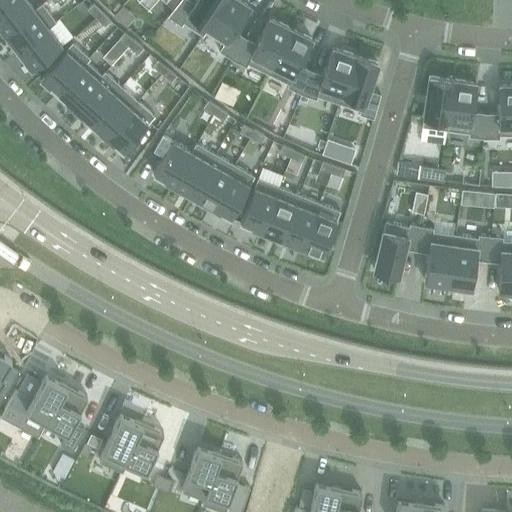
[(0,0),(0,8),(10,0),(0,0)]
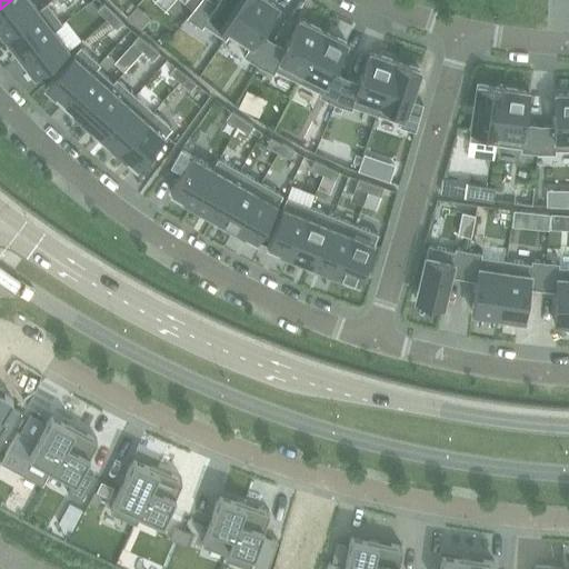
[(38,10),(30,0),(11,0),(0,9),(0,29),(6,37),(39,10),(38,10)]
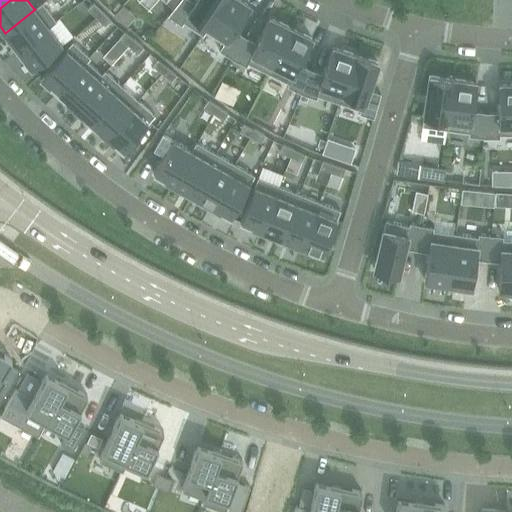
[(164,0),(173,8),(179,0),(164,0)]
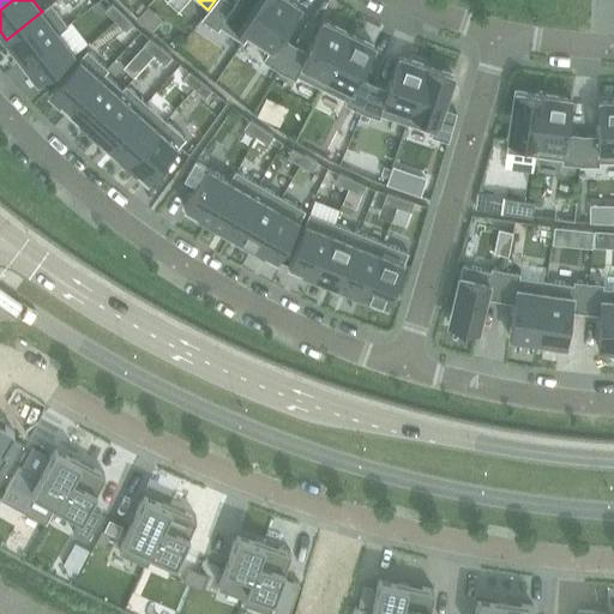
[(232,2),(228,0),(215,0),(208,10),(202,18),(218,30),(221,26),(244,42),(247,37),(246,36),(270,0),(235,0),(234,4),(232,2)]
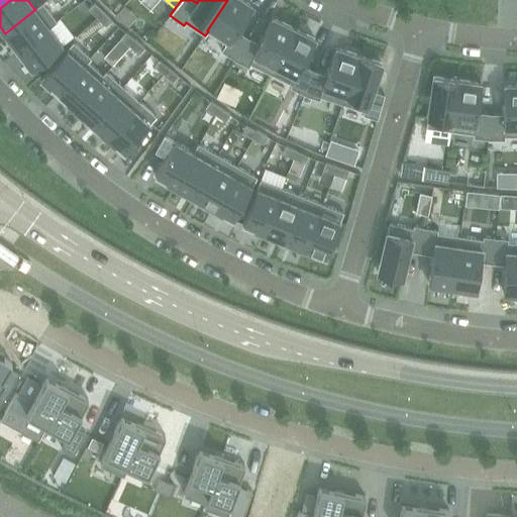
[(252,6),(243,0),(227,0),(207,30),(208,31),(226,43),(221,50),(234,60),(247,37),(238,31),(236,30),(242,22),(242,21),(252,6)]
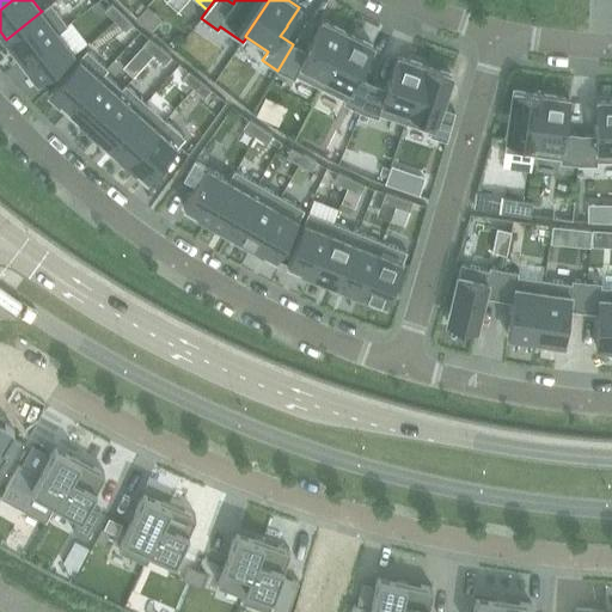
[(57,31),(59,32),(67,25),(50,4),(41,11),(42,11),(6,40),(22,60),(57,31)]
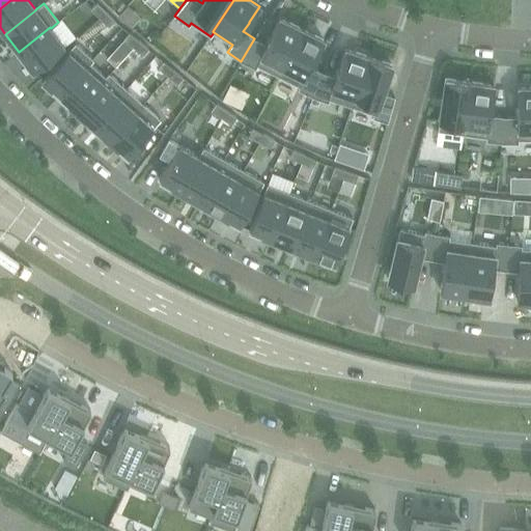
[(90,9),(100,18),(105,12),(106,11),(96,3),(90,9)]
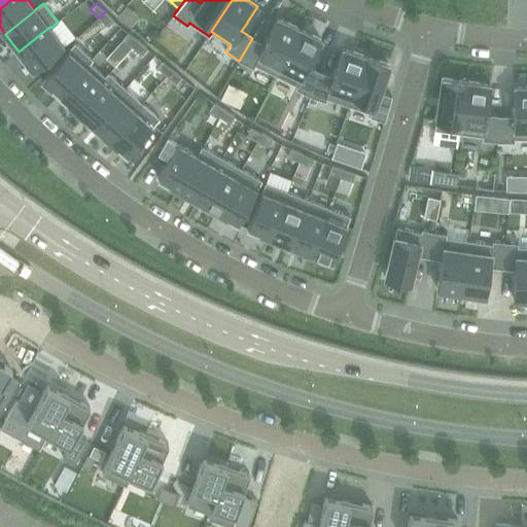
[(114,21),(105,11),(104,12),(99,18),(108,27),(114,21)]
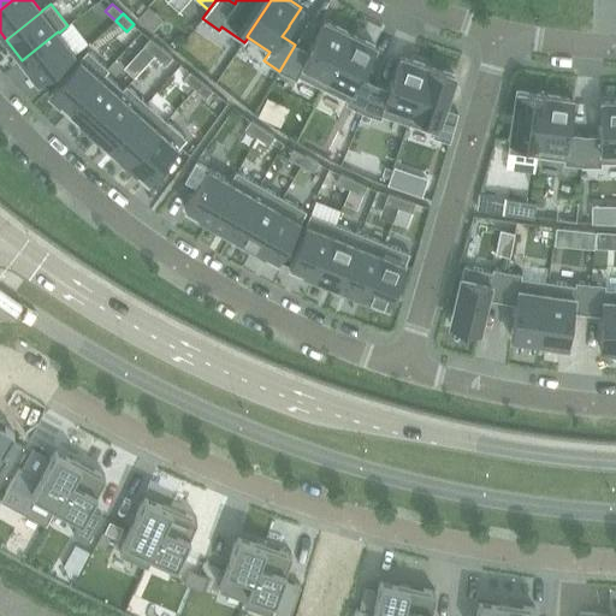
[(323,88),(350,34),(324,21),(314,41),(309,52),(307,51),(295,45),(279,71),(297,80),(298,76),(323,88)]
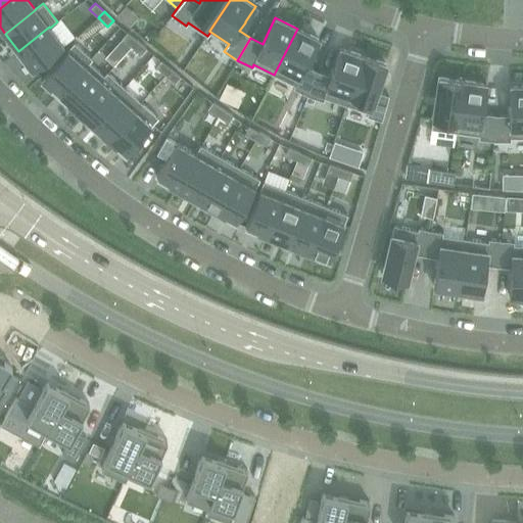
[(49,27),(18,51),(33,69),(63,45),(50,28),(49,27)]
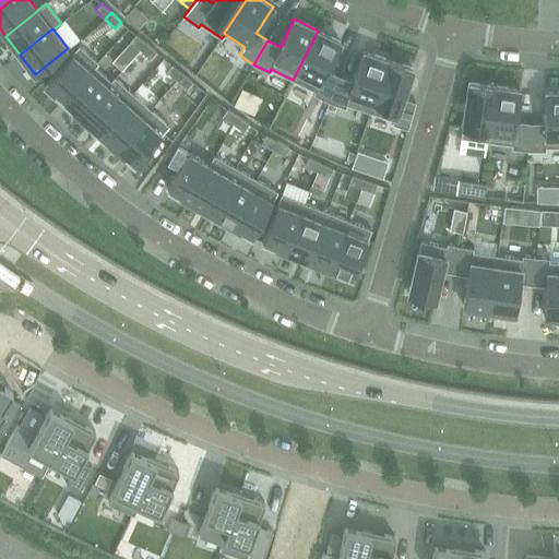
[(341,42),(318,31),(293,80),(316,91),(313,94),(330,102),(340,76),(329,71),(328,70),(332,60),(341,42)]
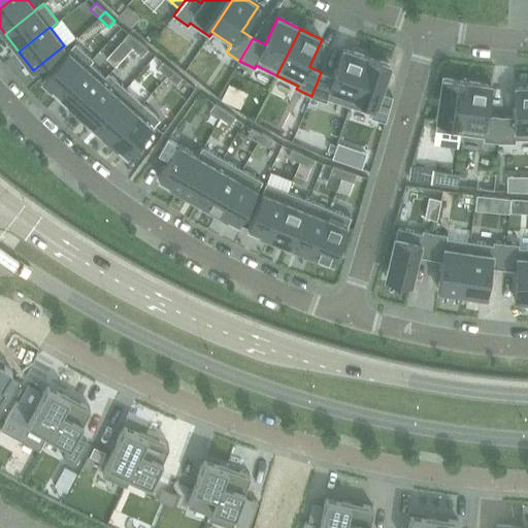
[(123,39),(132,47),(138,40),(128,32),(123,39)]
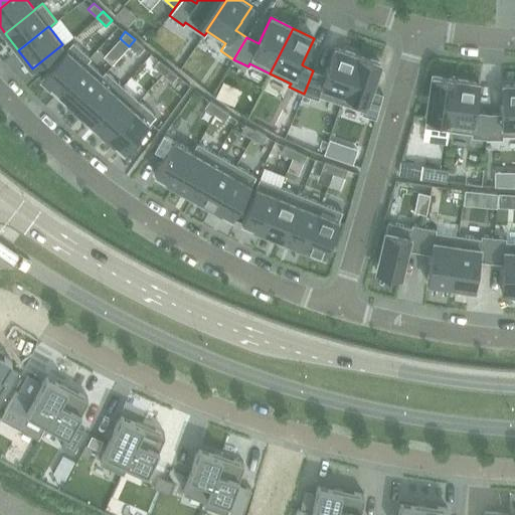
[(139,53),(144,47),(135,39),(129,46),(139,53)]
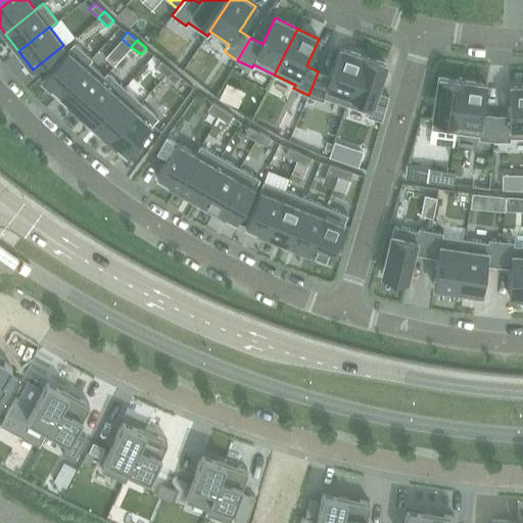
[(41,79),(58,94),(88,61),(89,62),(92,58),(74,43),(41,79)]
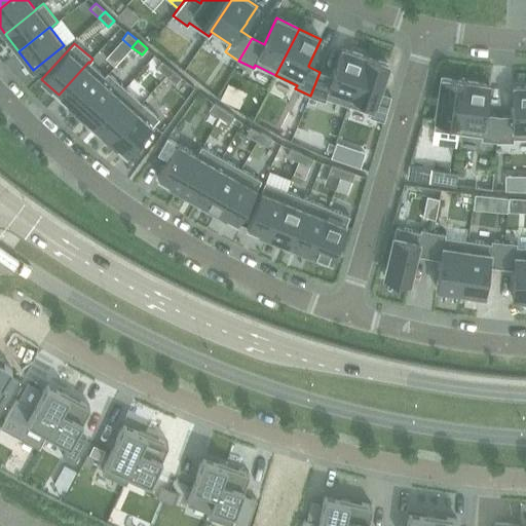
[(331,75),(320,72),(310,96),(325,101),(327,98),(348,106),(365,57),(342,48),(336,67),(332,76),(331,75)]
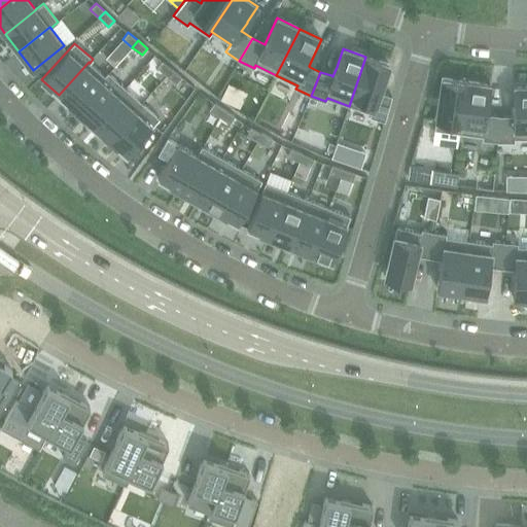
[(365,57),(349,106),(372,113),(371,116),(384,120),(385,121),(392,96),(382,93),(380,92),(383,82),(389,64),(365,57)]
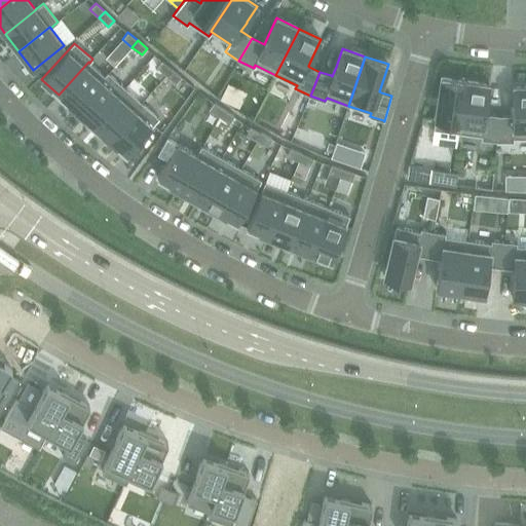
[(166,75),(172,69),(162,61),(156,67),(166,75)]
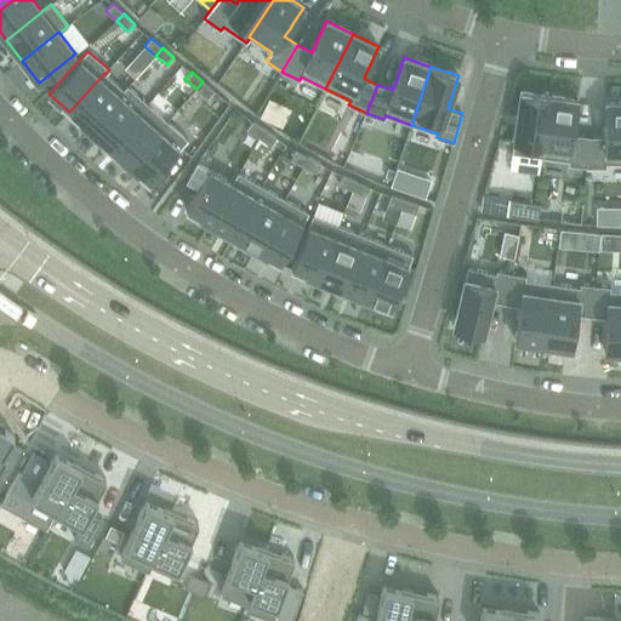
[(69,112),(89,130),(124,91),(123,90),(106,74),(104,73),(69,112)]
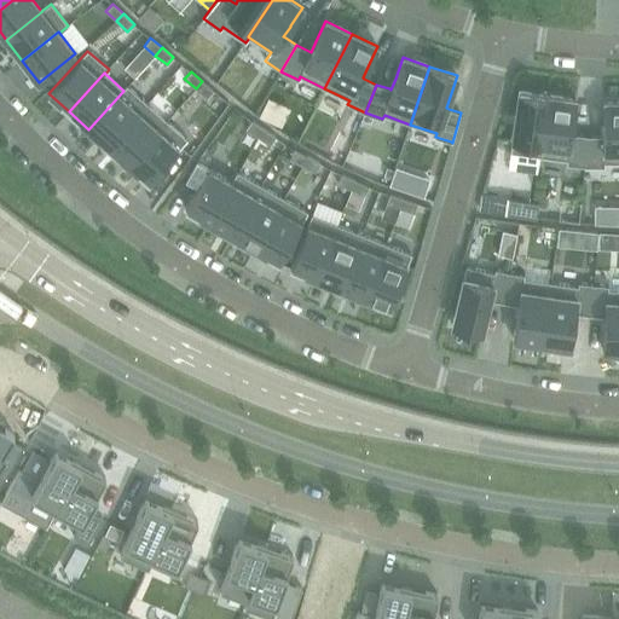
[(213,91),(202,81),(196,88),(207,98),(213,91)]
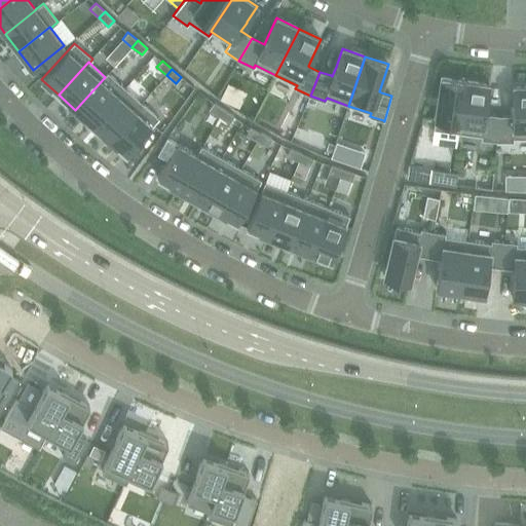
[(75,110),(91,124),(125,88),(108,72),(104,76),(105,77),(75,110)]
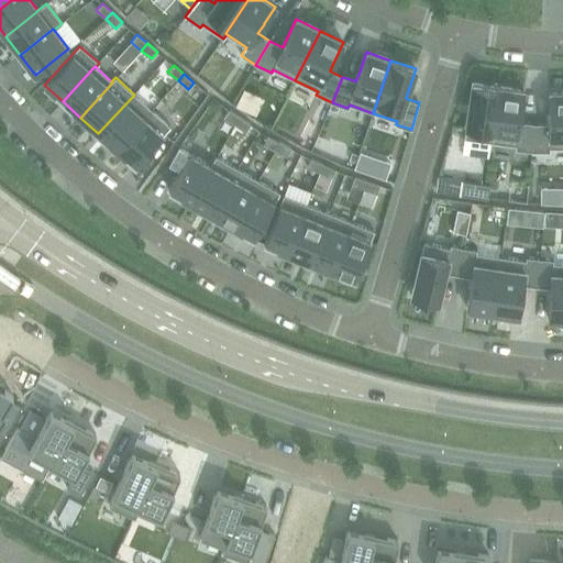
[(464,139),(490,142),(498,87),(472,84),(470,103),(467,114),(464,139)]
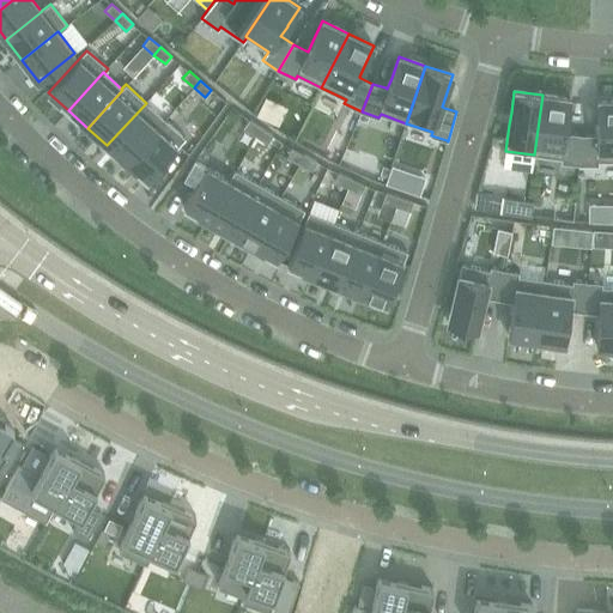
[(560,162),(580,165),(582,134),(566,133),(568,121),(571,98),(542,95),(534,155),(562,158),(560,162)]
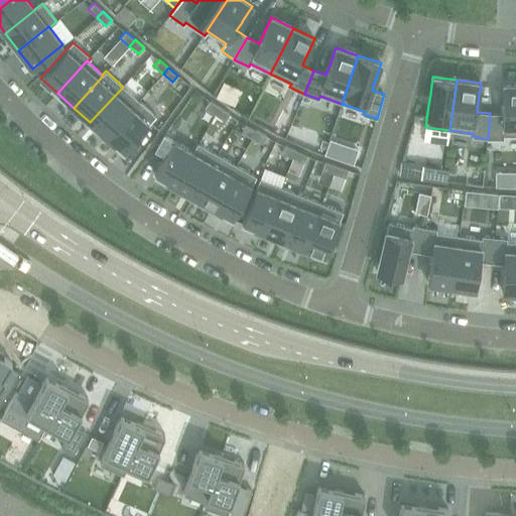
[(504,136),(515,135),(515,85),(503,85),(503,104),(503,113),(490,113),(488,139),(504,139),(504,136)]
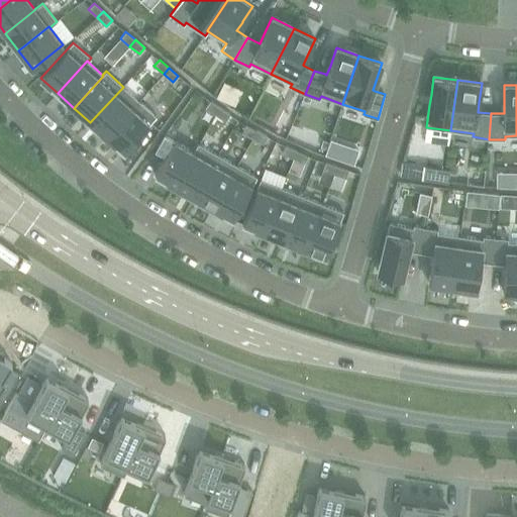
[(90,122),(107,137),(139,101),(123,87),(90,122)]
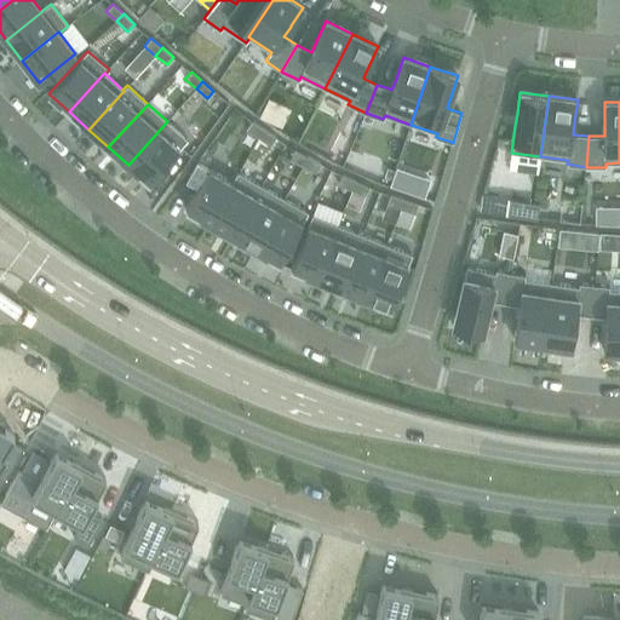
[(188,139),(167,121),(128,165),(149,183),(188,139)]
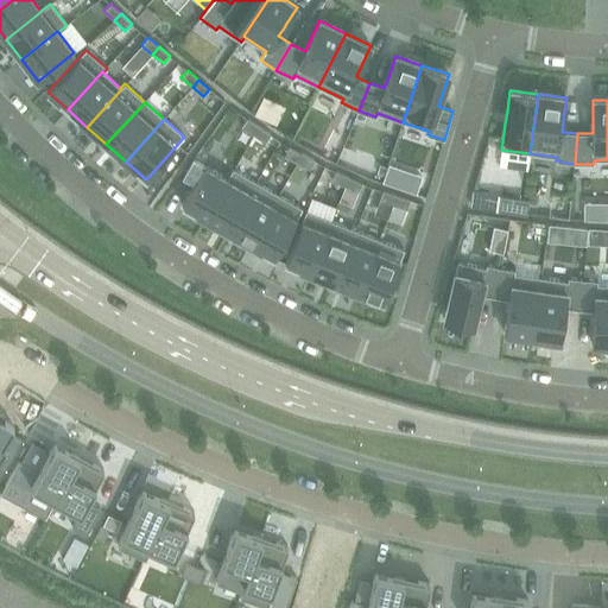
[(241,126),(254,134),(259,127),(247,119),(241,126)]
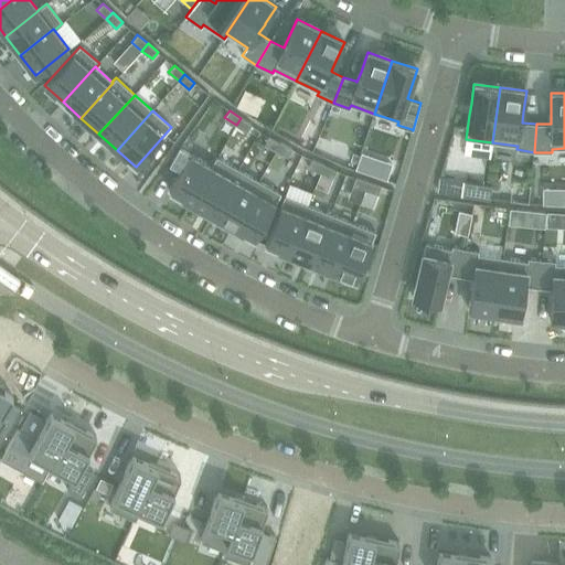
[(252,125),(241,118),(236,125),(247,132),(252,125)]
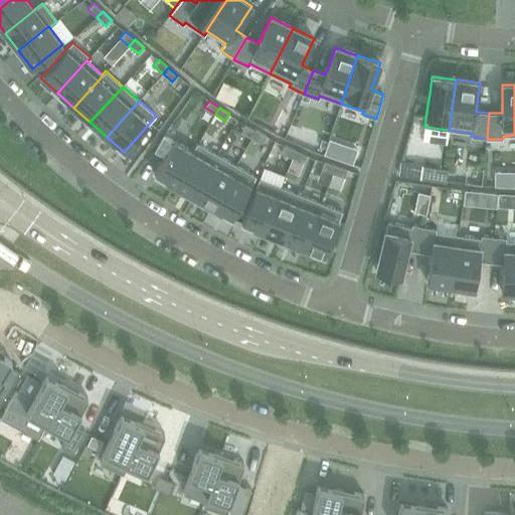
[(241,131),(251,137),(255,130),(245,124),(241,131)]
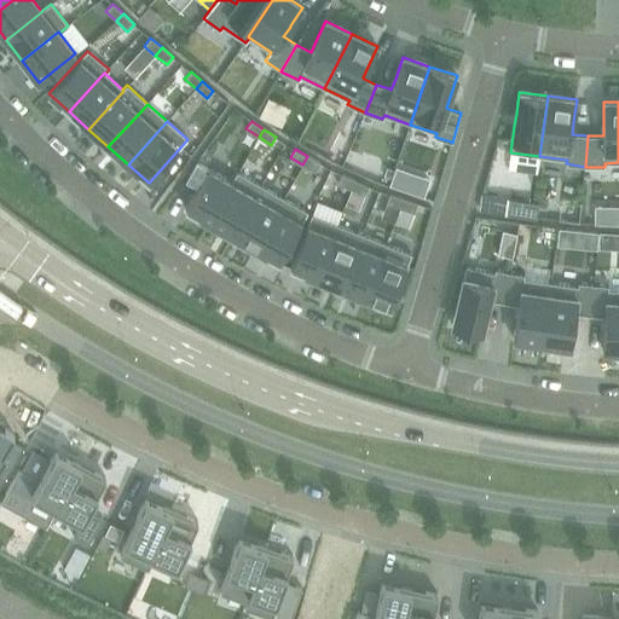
[(320,163),(307,156),(302,165),(316,172),(320,163)]
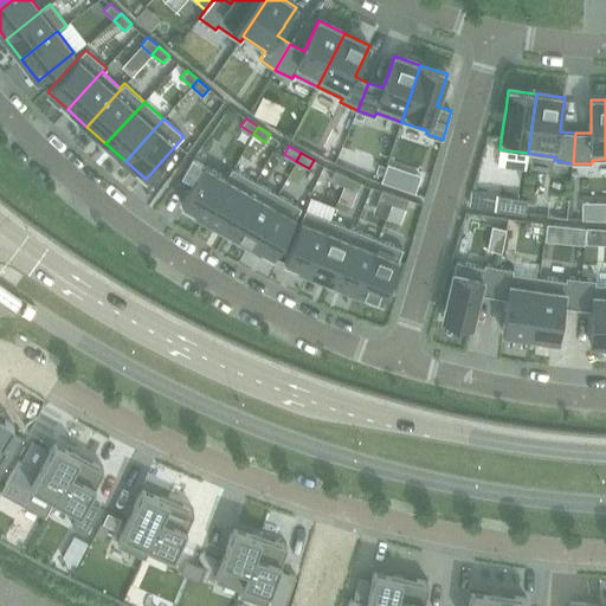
[(181,205),(205,218),(227,179),(226,178),(204,166),(181,205)]
